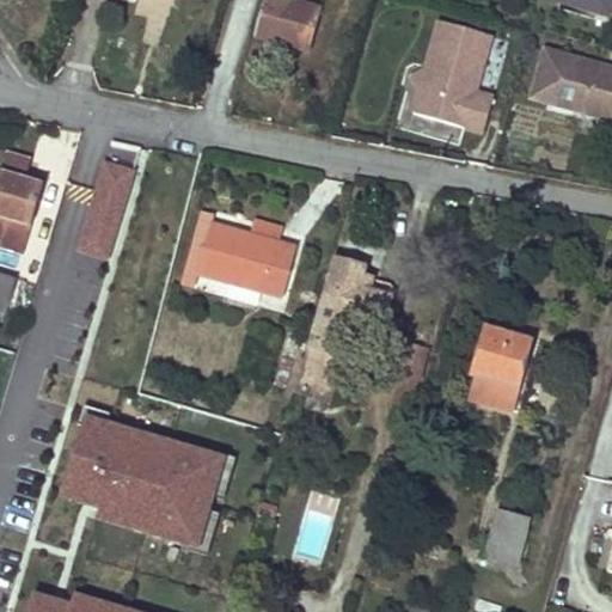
[(264,0),(254,37),(308,51),(319,10),(289,0),(264,0)]
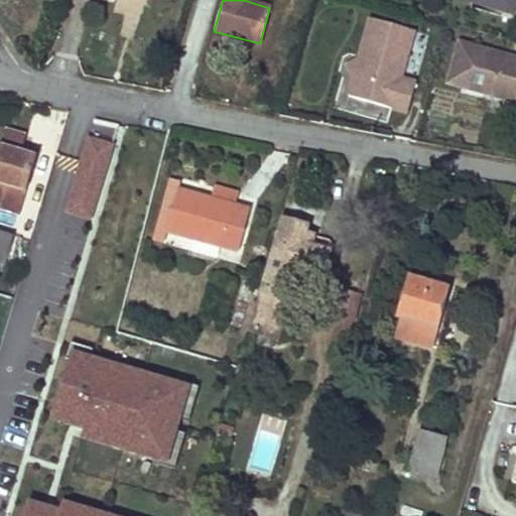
[(472,0),(472,2),(508,12),(510,0),(472,0)]
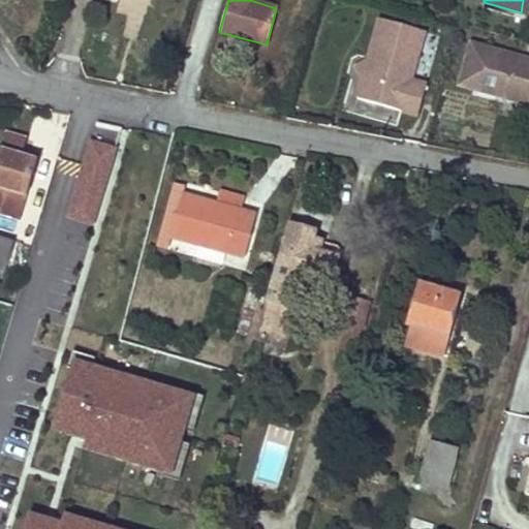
[(410,80),(424,30),(379,18),(367,60),(355,66),(363,78),(356,97),(417,115),(426,84),(410,80)]
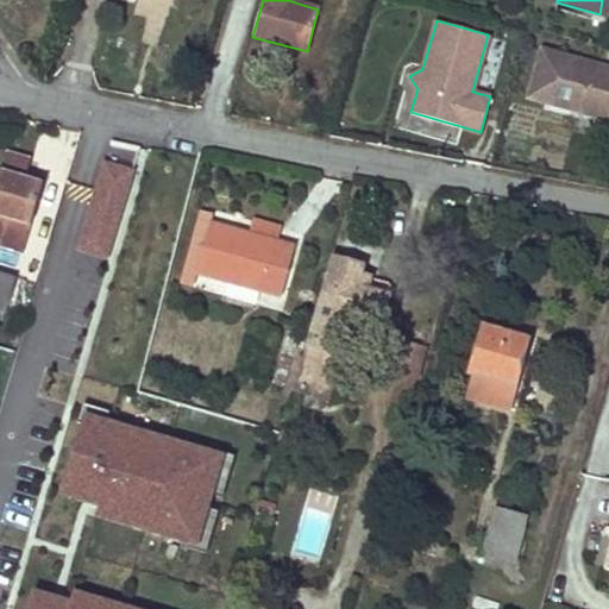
[(608,68),(548,52),(540,57),(528,99),(552,105),(551,107),(571,112),(571,111),(608,120),(608,68)]
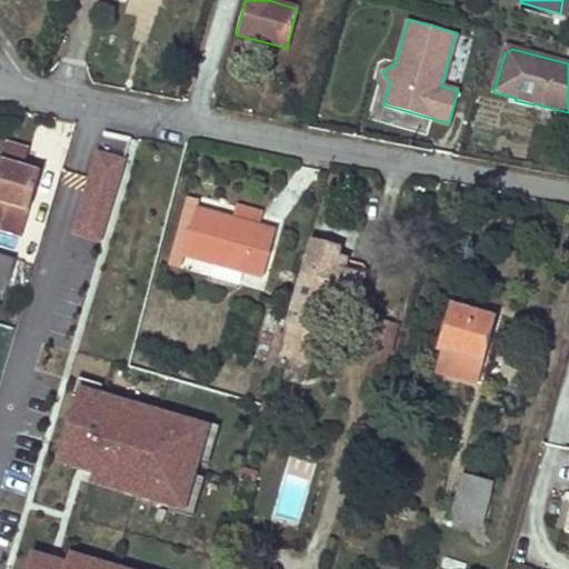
[(25,150),(5,145),(0,160),(0,201),(8,205),(1,225),(0,229),(0,230),(22,237),(29,211),(41,169),(20,162),(25,150)]
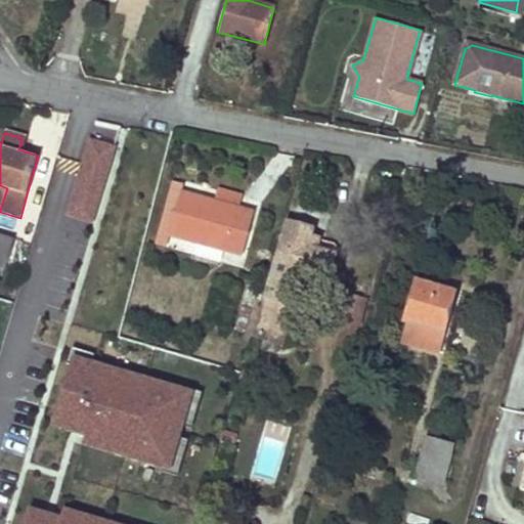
[(64,217),(91,226),(117,147),(88,140),(64,217)]
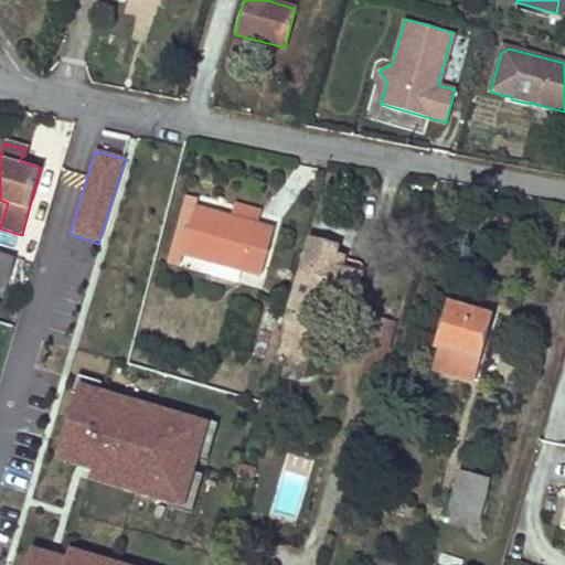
[(234,205),(231,219),(257,225),(262,213),(234,205)]
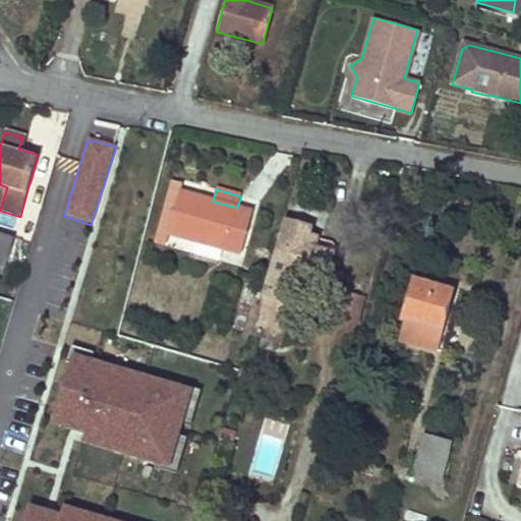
[(213,201),(180,192),(169,233),(198,241),(222,247),(241,252),(252,212),(237,208),(213,201)]
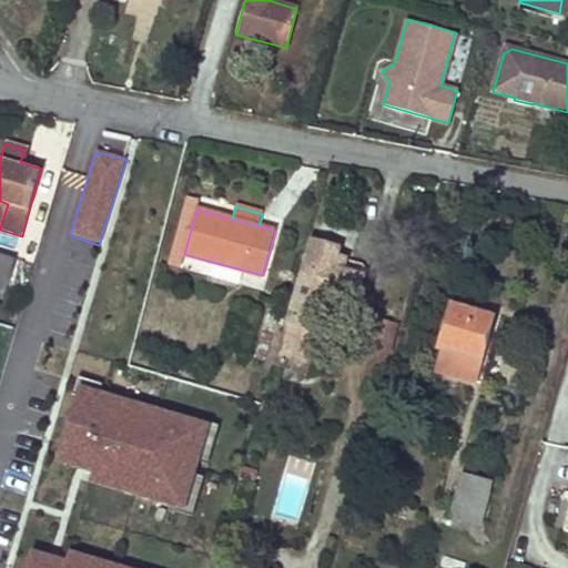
[(338,250),(312,243),(279,366),(304,374),(325,296),(356,304),(363,279),(342,272),(333,270),(336,257),(338,250)]
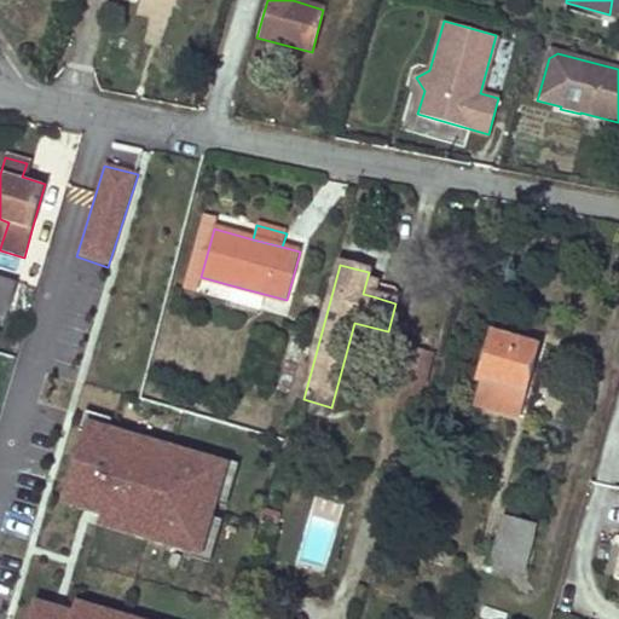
[(0,316),(6,318),(17,283),(0,277),(0,316)]
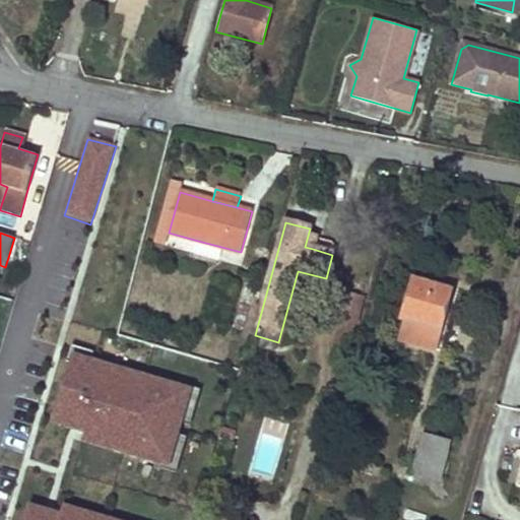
[(316,238),(308,236),(305,247),(313,249),(316,238)]
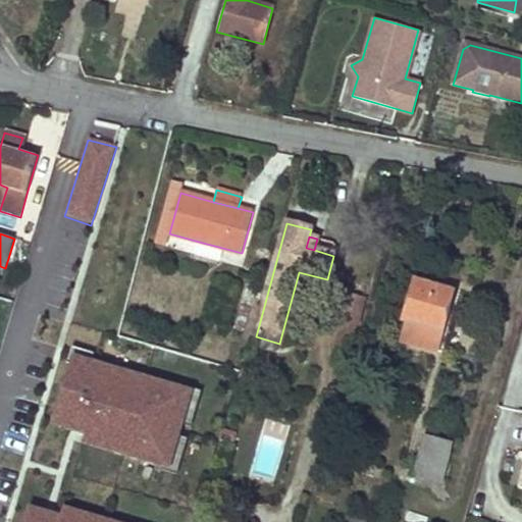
[(222,248),(199,242),(195,254),(219,261),(222,248)]
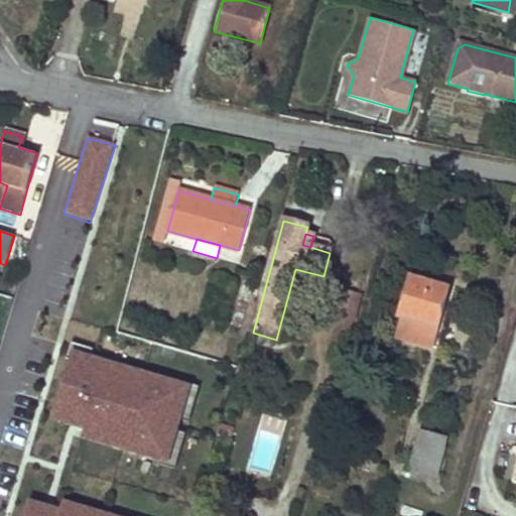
[(403,319),(397,340),(430,349),(436,330),(442,308),(447,288),(410,278),(399,318),(403,319)]
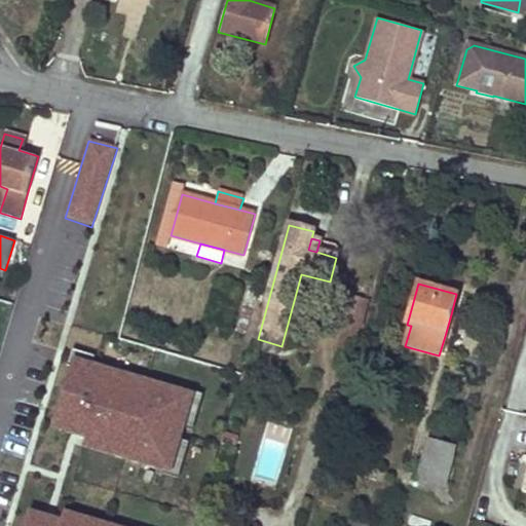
[(368,301),(351,297),(337,347),(353,351),(368,301)]
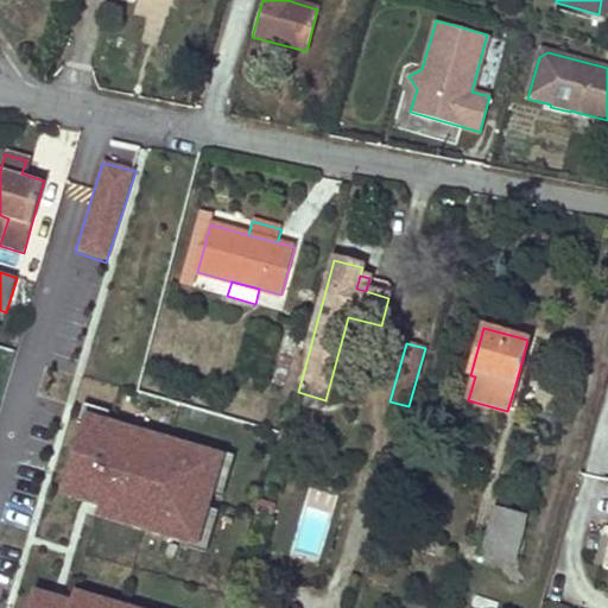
[(531,366),(521,363),(514,388),(524,391),(531,366)]
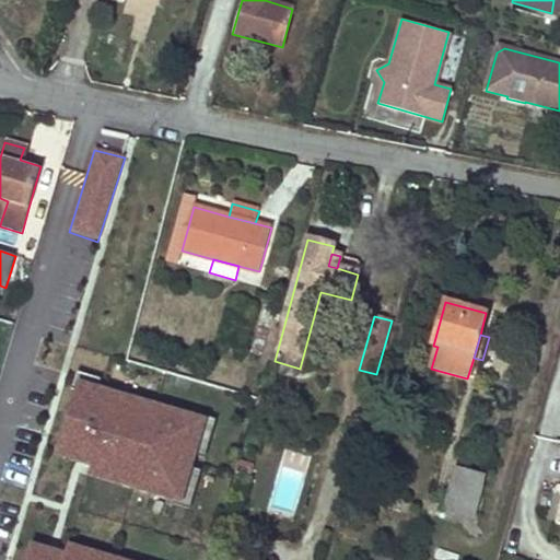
[(92,478),(187,500),(211,419),(83,381),(60,456),(93,466),(92,478)]
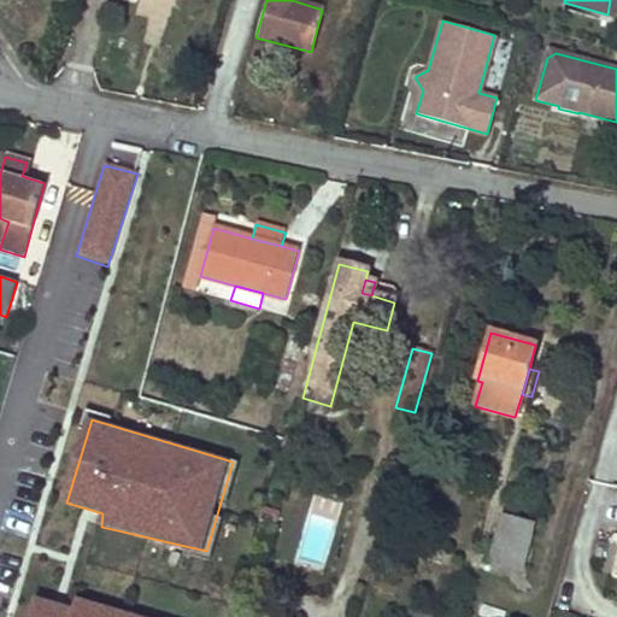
[(523,569),(535,527),(501,517),(489,560),(523,569)]
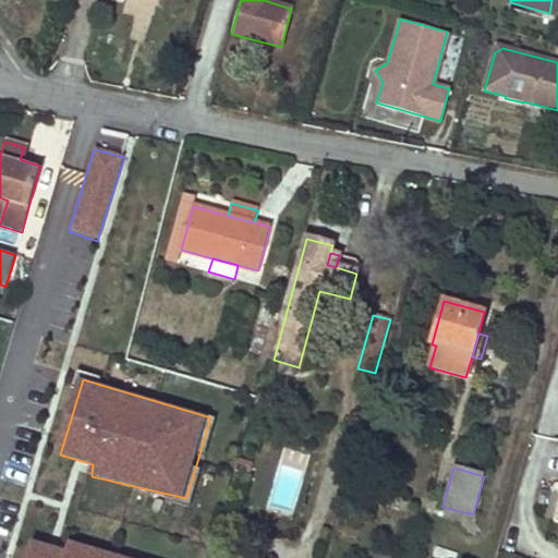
[(68,548),(36,540),(29,557),(137,557),(73,540),(68,548)]
